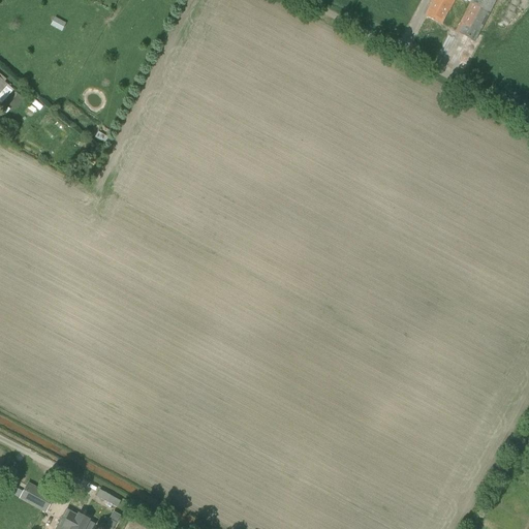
[(449,11),(455,0),(431,0),(430,3),(432,4),(426,17),(441,24),(447,10),(449,11)]
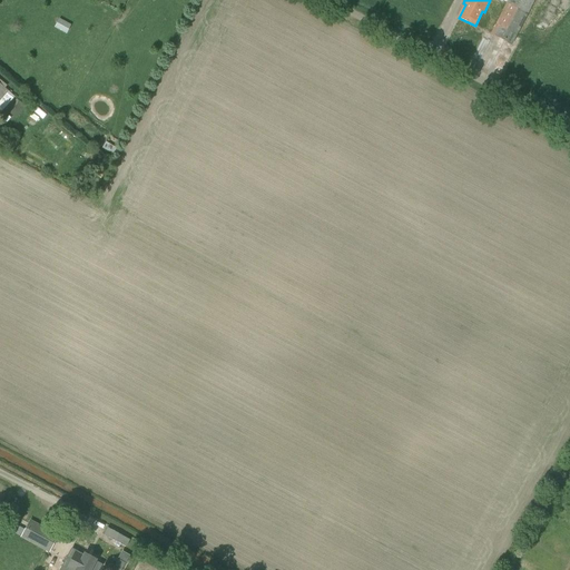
[(511,46),(534,0),(508,0),(490,35),(511,46)]
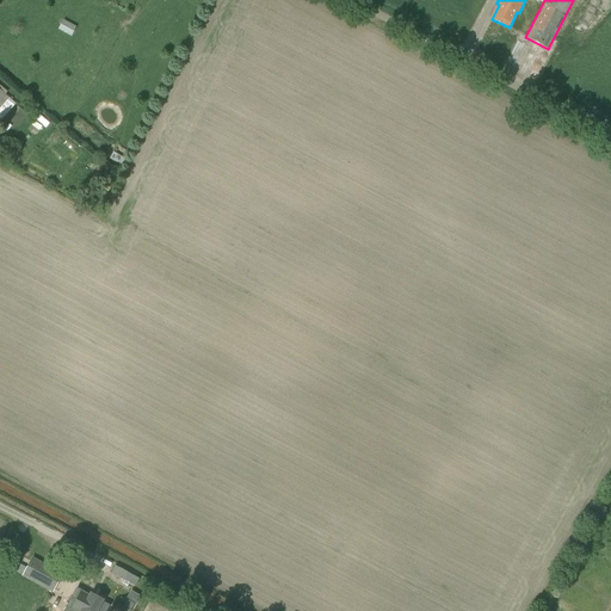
[(60,29),(73,36),(79,25),(66,18),(60,29)]
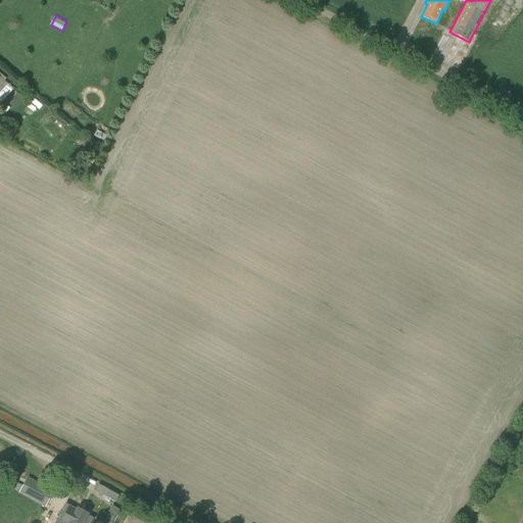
[(0,103),(13,89),(0,77),(0,103)]
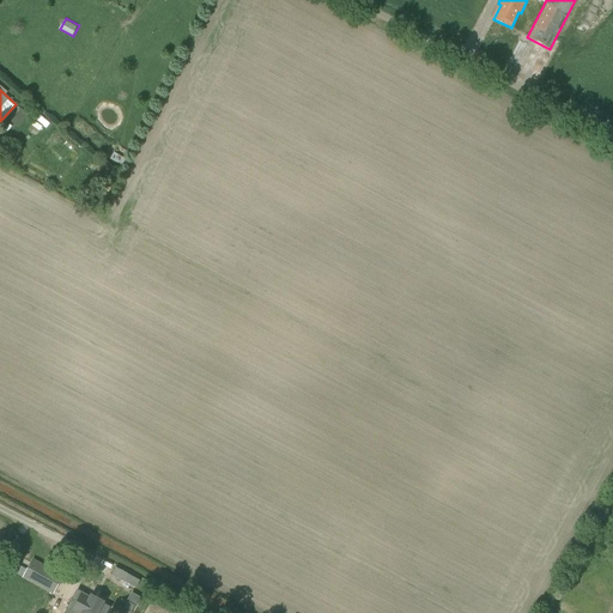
[(64,576),(31,559),(25,570),(20,566),(17,574),(22,577),(54,595),(64,576)]
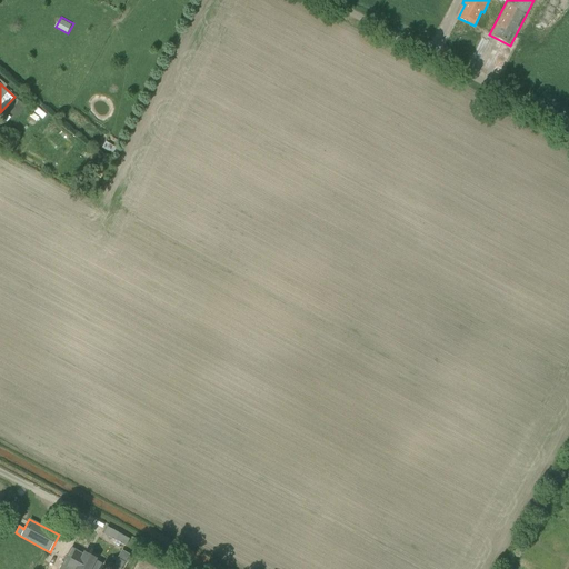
[(66,556),(59,568),(98,568),(102,562),(97,559),(96,560),(82,553),(82,552),(78,550),(73,559),(66,556)]
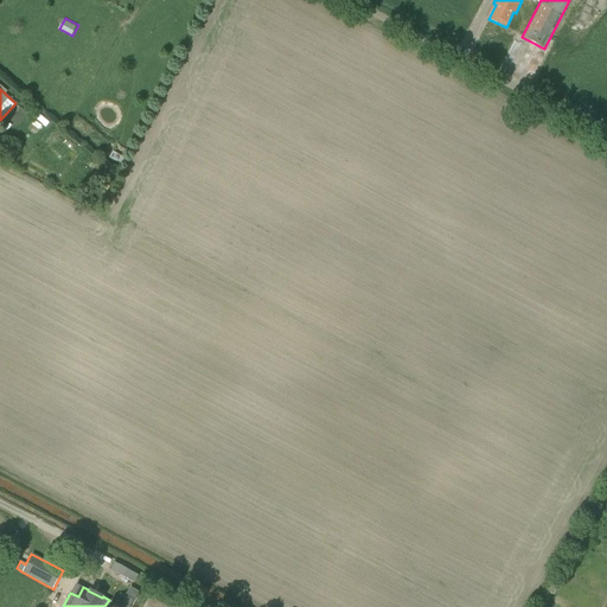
All buildings are outlined.
